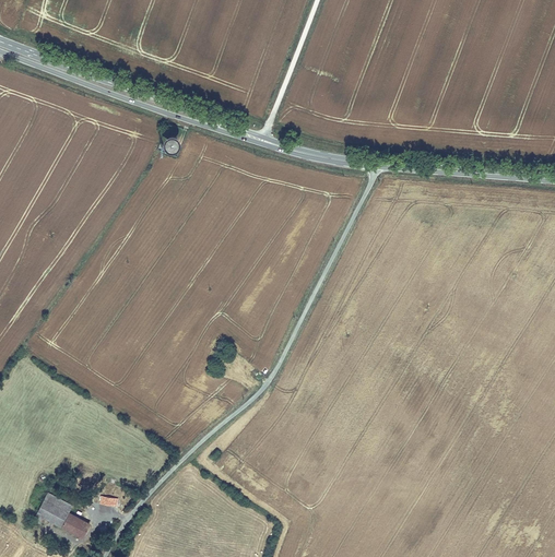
[(184,143),(184,141),(181,139),(179,138),(176,138),(174,140),(174,142),(174,144),(175,146),(178,147),(180,147),(182,145),(184,143)]
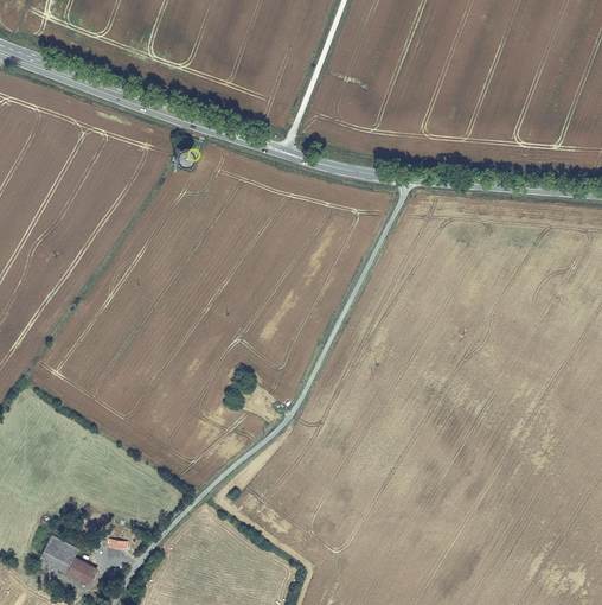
[(77,539),(79,533),(71,529),(69,534),(77,539)]
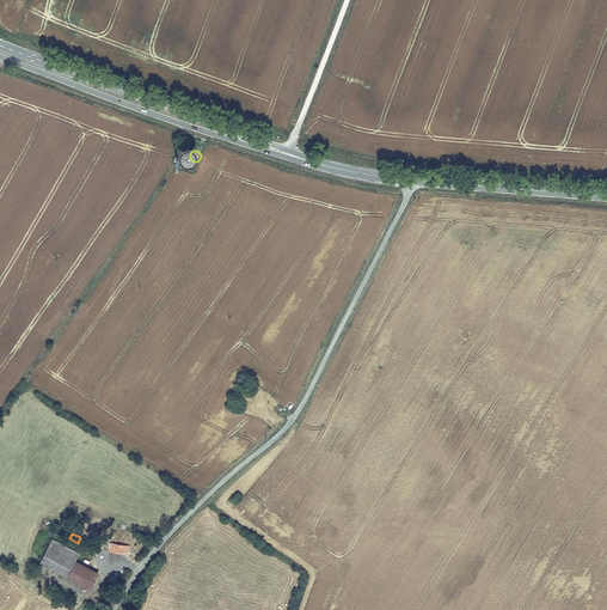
[(53,567),(65,546),(53,538),(37,568),(44,572),(48,565),(53,567)]
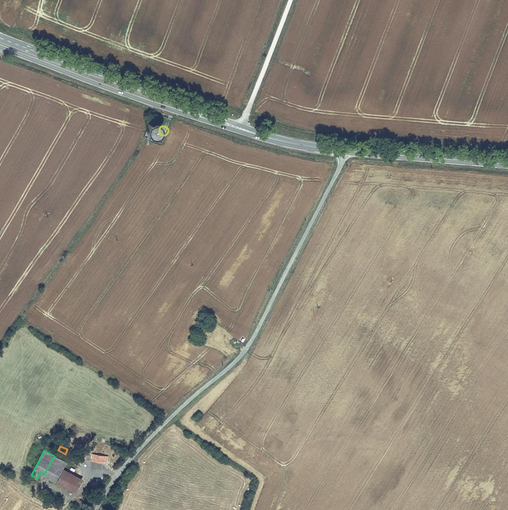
[(94,455),(93,461),(108,463),(109,457),(94,455)]
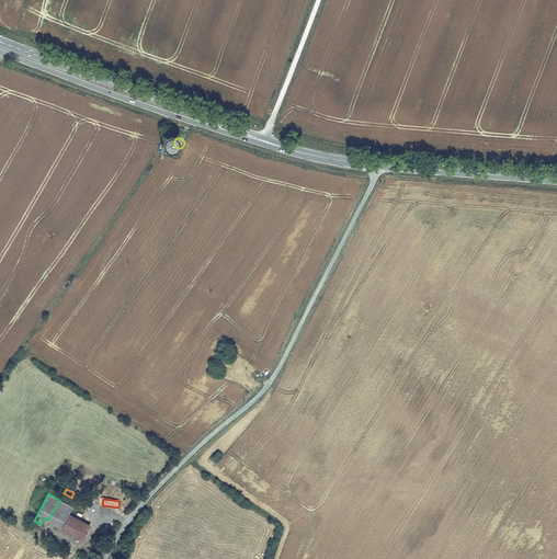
[(61,527),(69,513),(72,506),(59,500),(48,520),(61,527)]
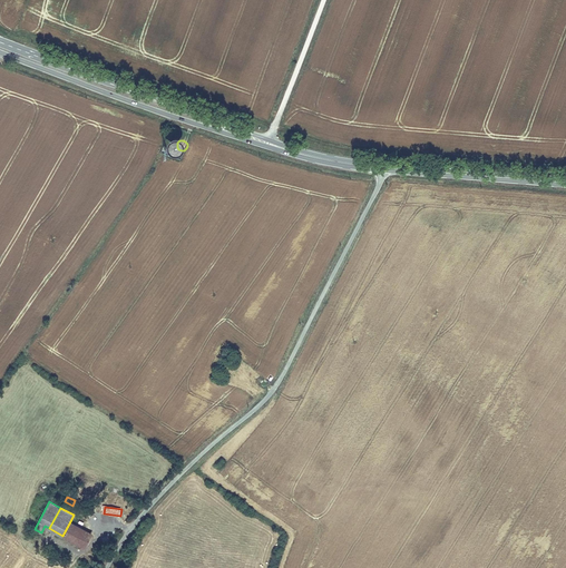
[(78,544),(86,529),(70,521),(62,536),(78,544)]
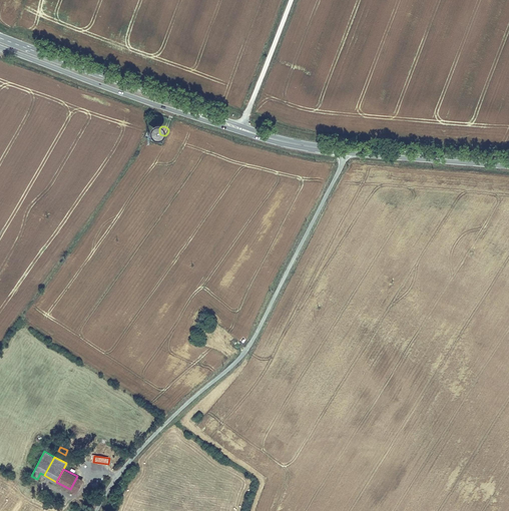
[(77,492),(83,480),(77,476),(70,489),(77,492)]
